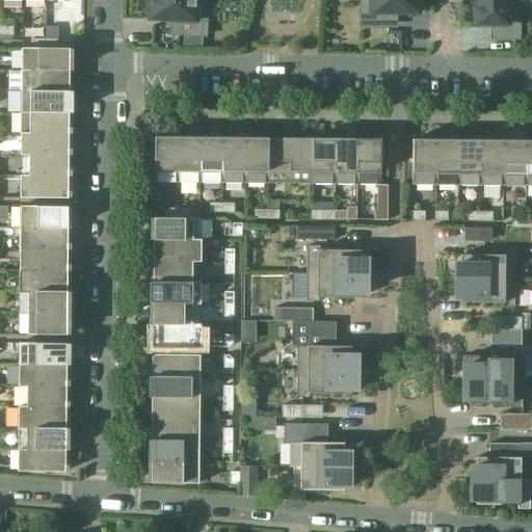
[(208,0),(147,0),(147,12),(149,12),(149,19),(180,21),(179,34),(190,35),(203,36),(206,36),(208,0)]
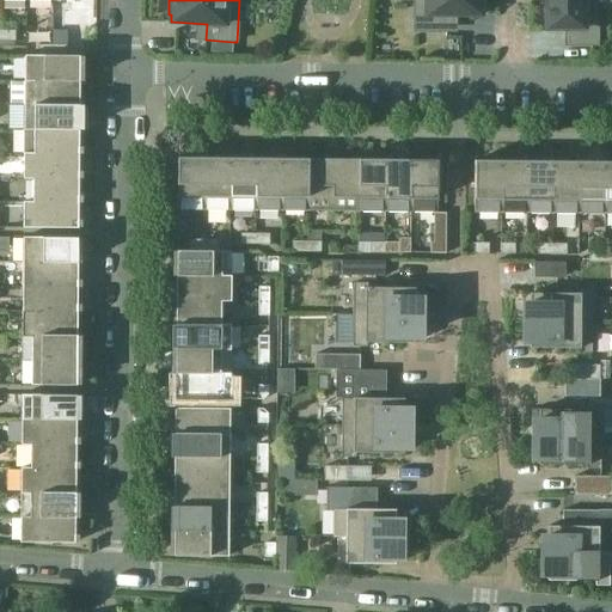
[(484,0),(414,0),(415,31),(446,31),(446,16),(482,16),(482,8),(484,8),(484,0)]
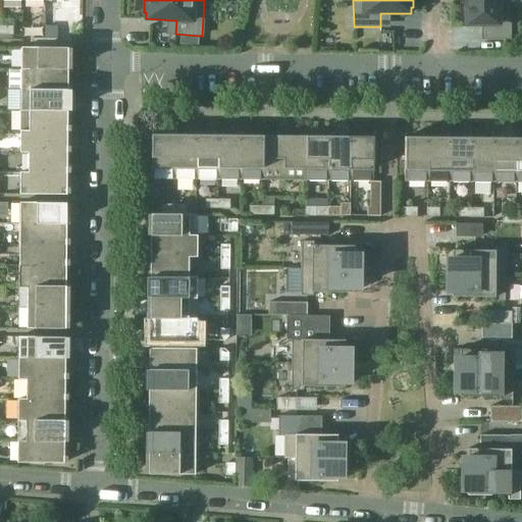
[(499,0),(464,0),(465,10),(465,24),(482,24),(482,39),(510,39),(510,24),(499,24),(499,0)]
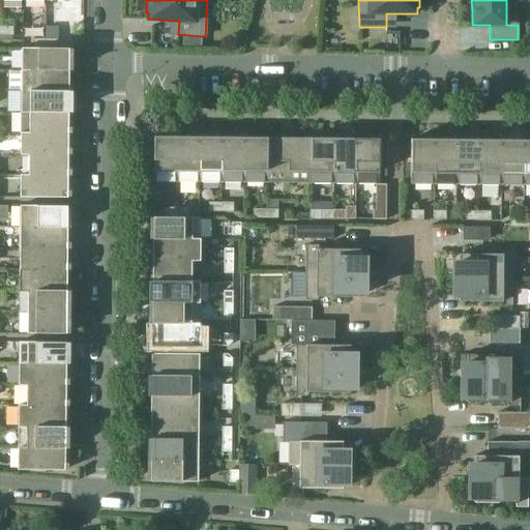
[(13,26),(1,26),(1,35),(13,35),(13,26)]
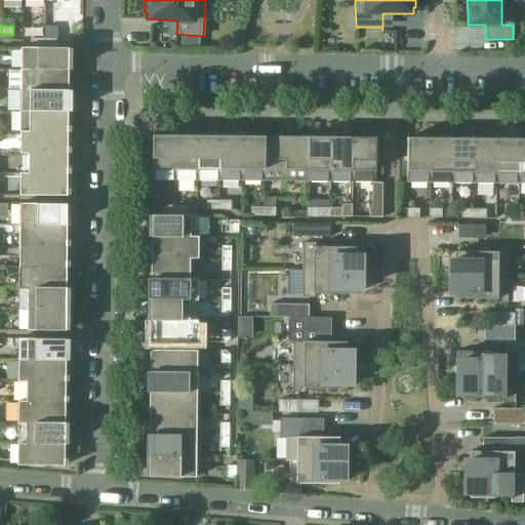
[(188,35),(187,45),(199,46),(200,36),(188,35)]
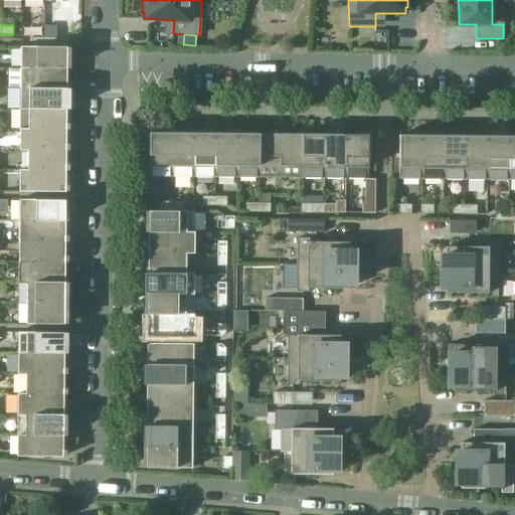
[(32,37),(32,47),(44,47),(44,38),(32,37)]
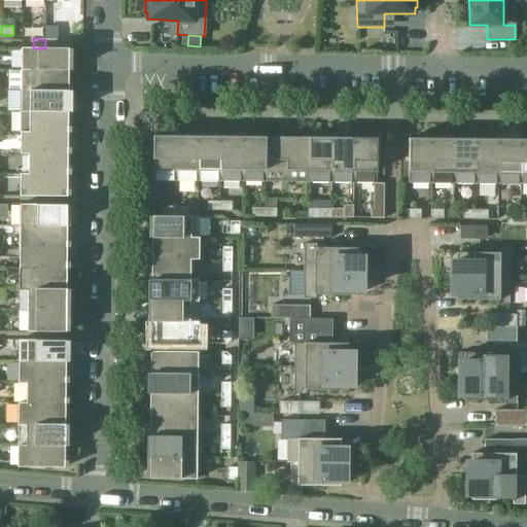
[(58,39),(45,39),(45,48),(58,48),(58,39)]
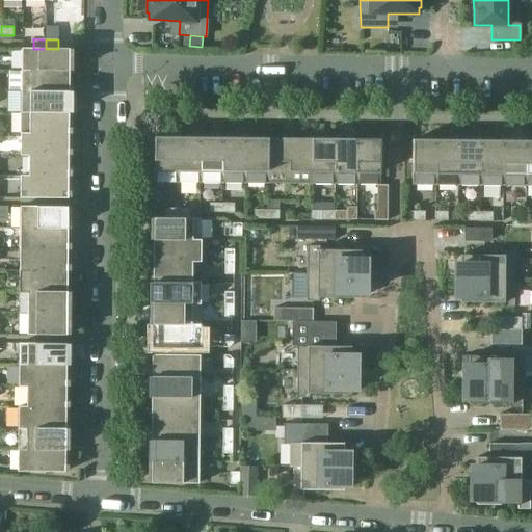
[(70,49),(58,49),(46,49),(33,49),(22,49),(21,71),(70,71),(70,49)]
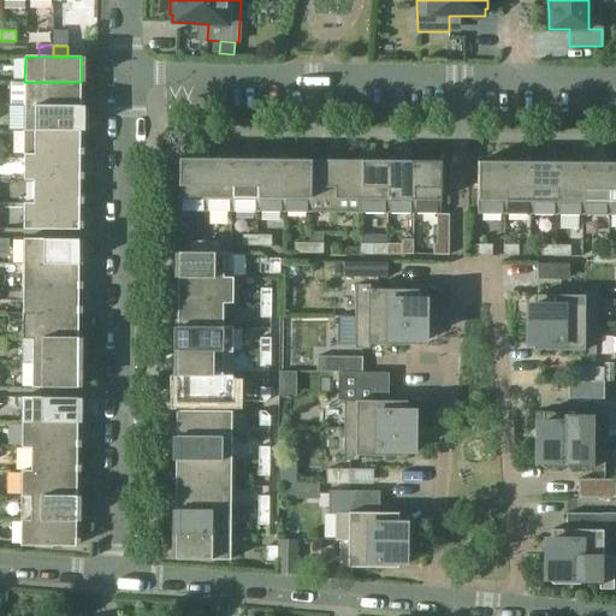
[(81,82),(24,82),(24,106),(80,106),(81,82)]
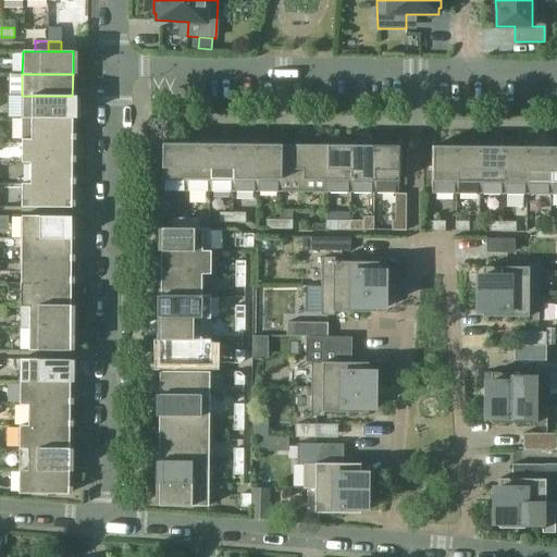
[(72,119),(72,96),(22,96),(22,118),(72,119)]
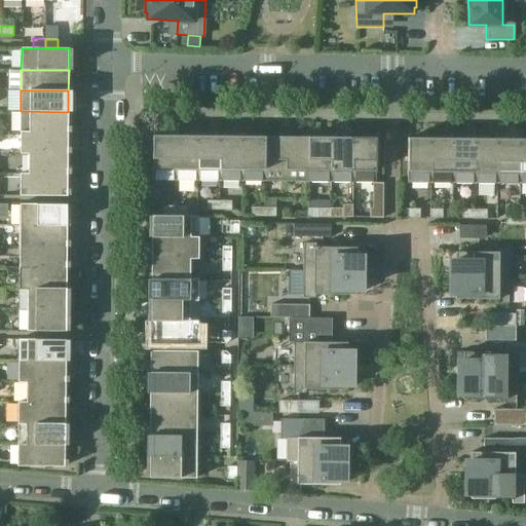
[(21,111),(21,133),(68,133),(68,112),(21,111)]
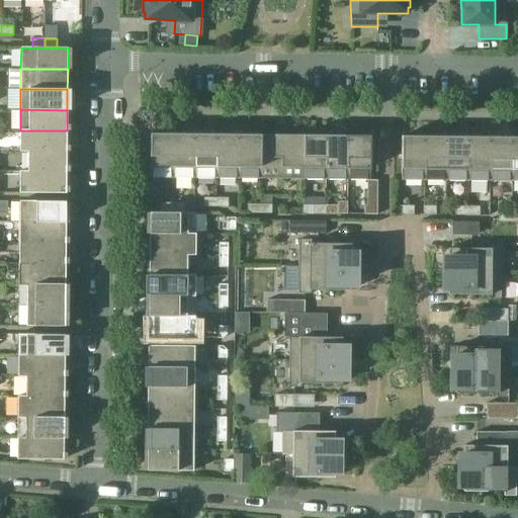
[(20,131),(20,151),(67,151),(67,131),(20,131)]
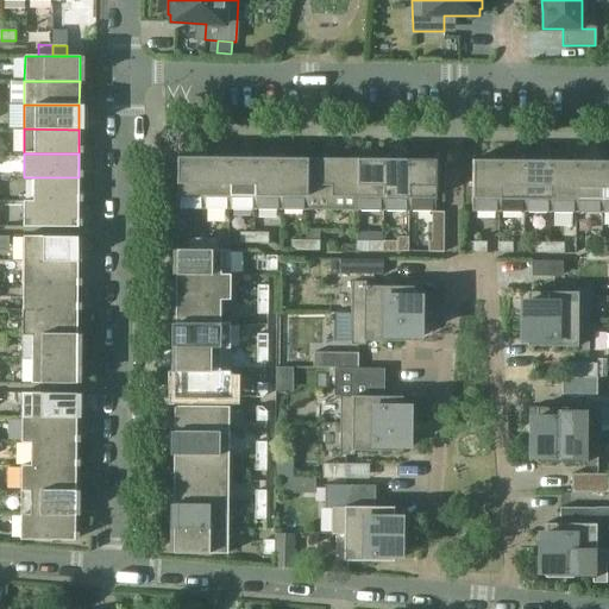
[(203,209),(203,169),(203,157),(176,157),(176,209),(203,209)]
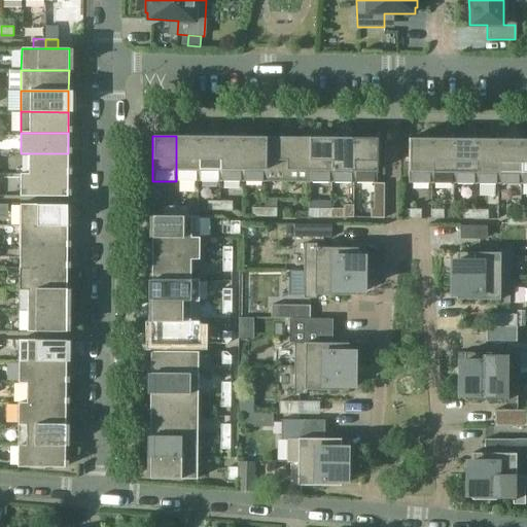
[(199,136),(176,136),(176,146),(176,181),(198,181),(199,136)]
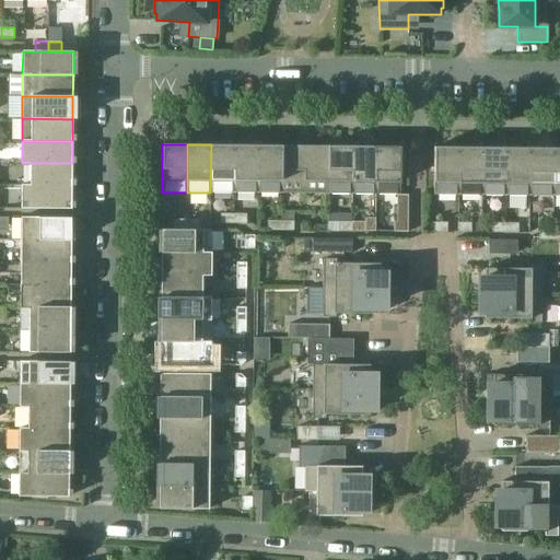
[(234,144),(211,144),(210,193),(234,193),(234,144)]
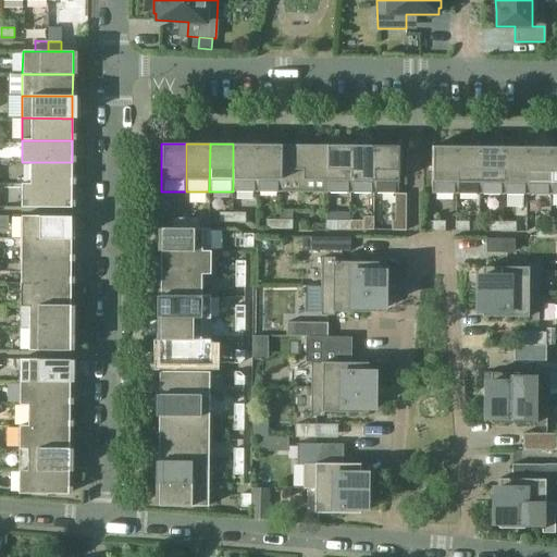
[(233,192),(256,193),(257,145),(233,144),(233,192)]
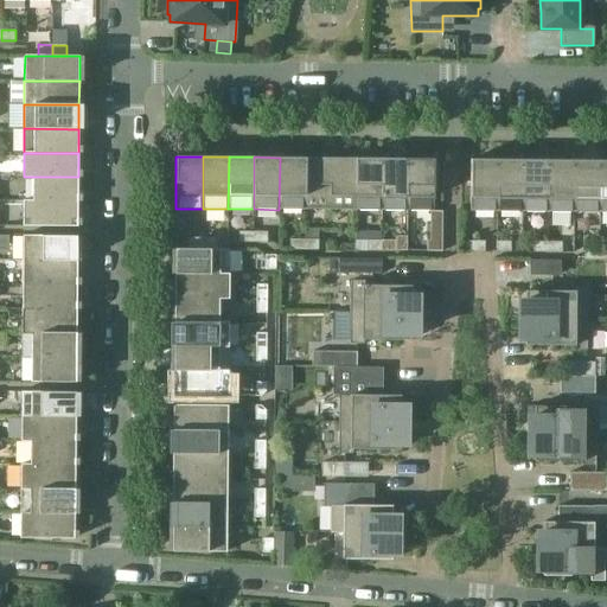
[(279,210),(305,210),(305,158),(280,158),(279,210)]
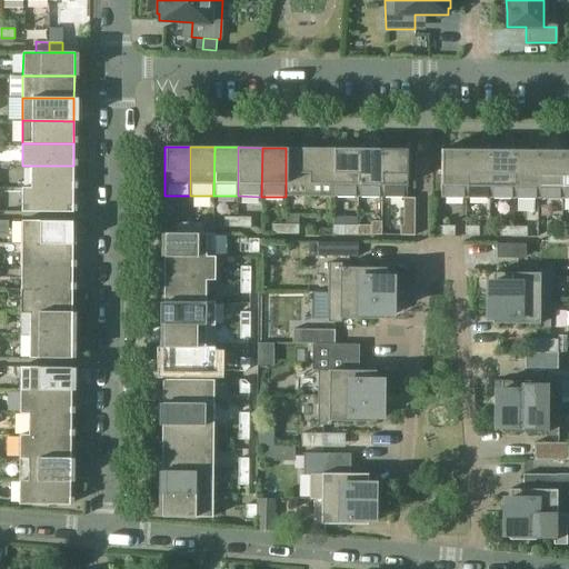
[(333,148),(286,148),(286,197),(333,197),(333,148)]
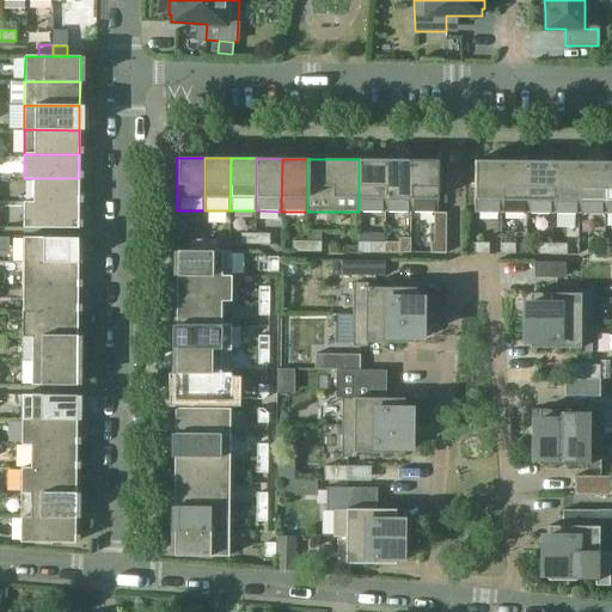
[(385,160),(359,159),(359,212),(385,212),(385,160)]
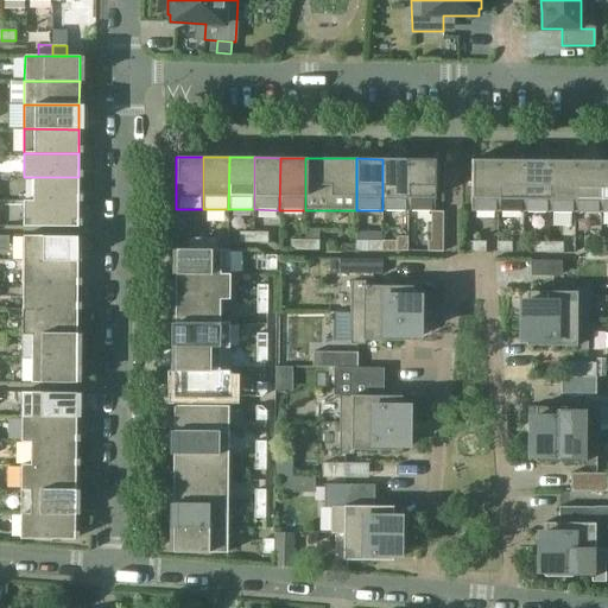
[(409,159),(382,159),(382,210),(407,211),(409,159)]
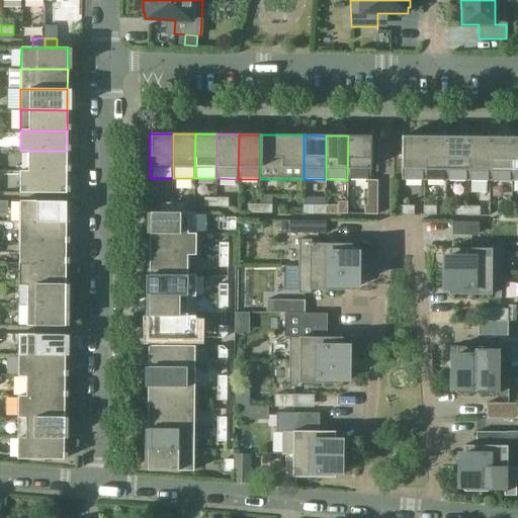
[(370,136),(348,136),(347,180),(370,180),(370,136)]
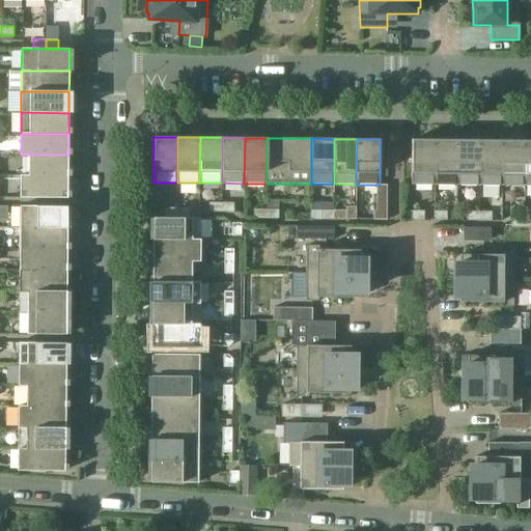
[(435,185),(436,139),(412,139),(412,185),(435,185)]
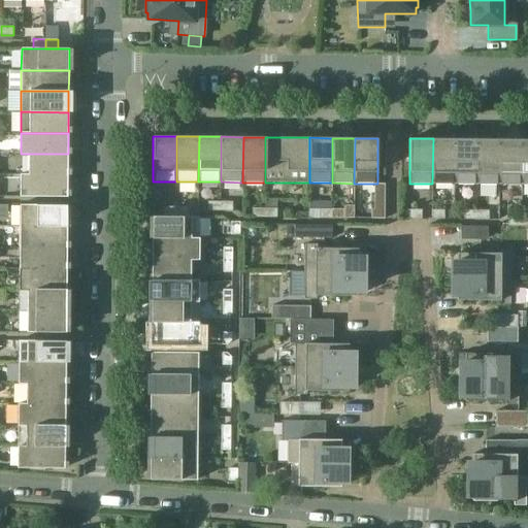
[(455,139),(433,138),(432,184),(455,185),(455,139)]
